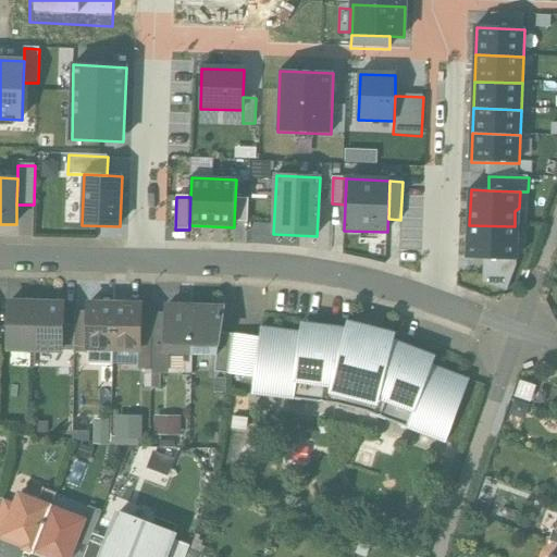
[(249,199),(235,199),(234,223),(247,223),(249,199)]
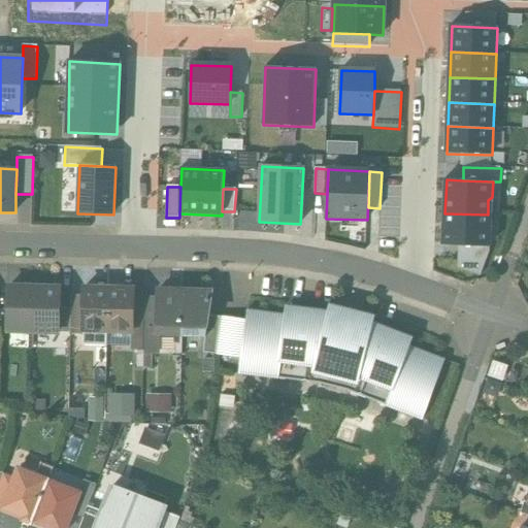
[(488,215),(444,213),(443,245),(459,246),(490,246),(491,232),(488,229),(488,215)]
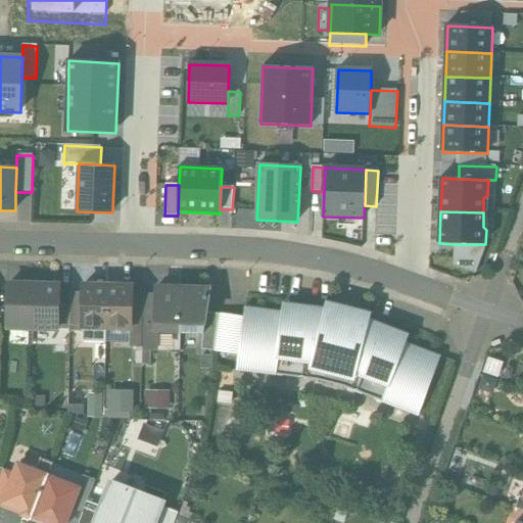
[(455,244),(454,266),(476,274),(485,244),(455,244)]
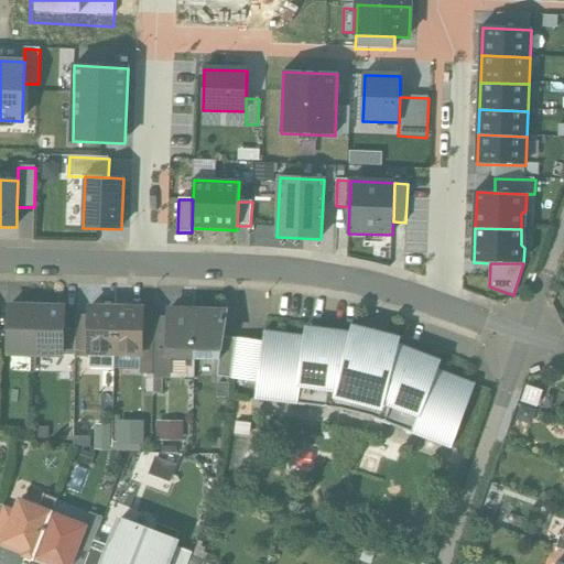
[(34,355),(36,307),(10,306),(8,355),(34,355)]
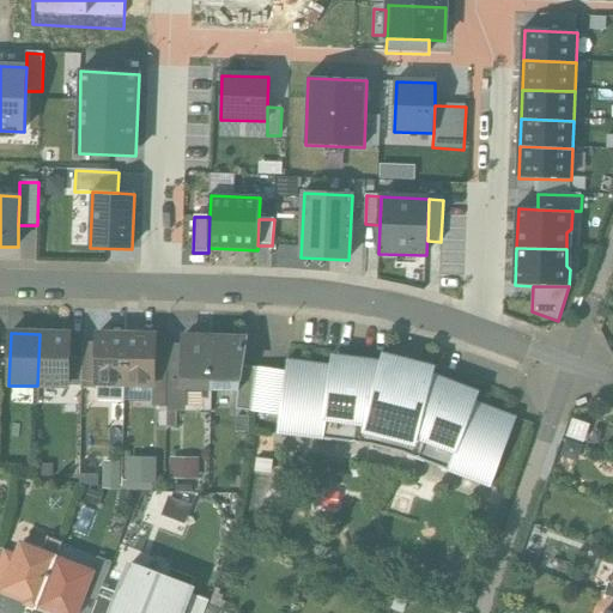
[(68,358),(68,335),(40,334),(37,386),(67,387),(68,358)]
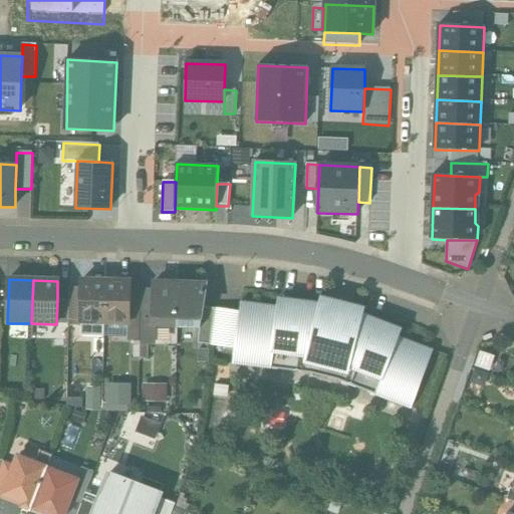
[(105,282),(82,281),(81,289),(80,321),(104,322),(105,282)]
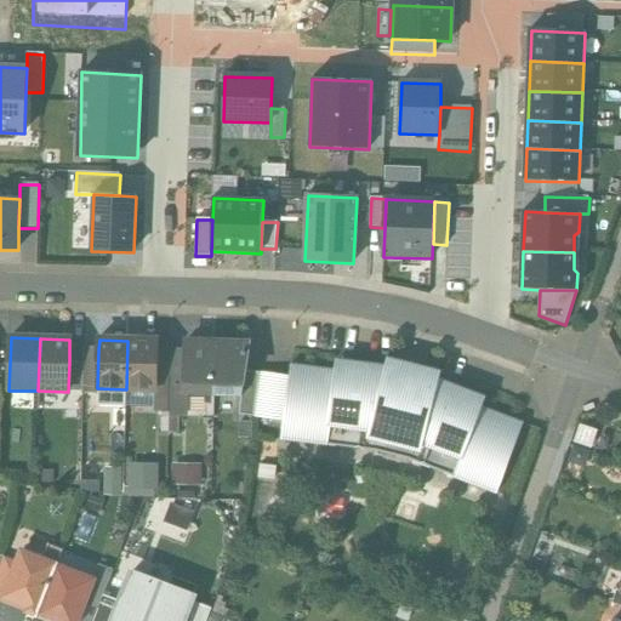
[(157,341),(127,341),(126,389),(154,389),(155,389),(157,351),(157,341)]
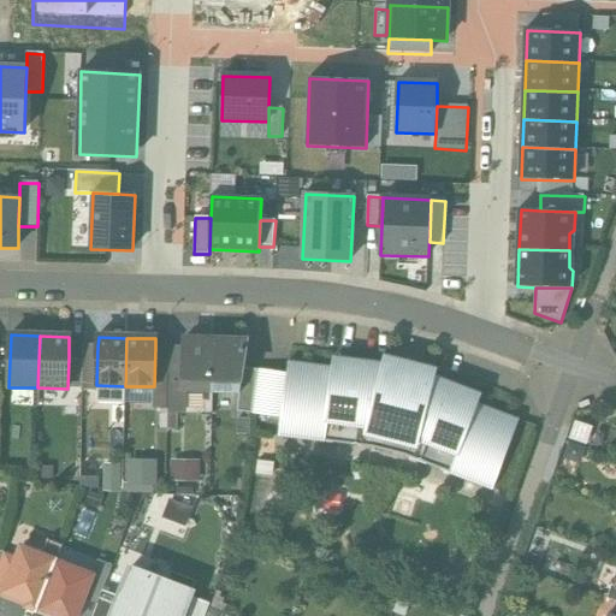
[(184,349),(183,392),(184,392),(212,392),(213,339),(184,339),(184,349)]
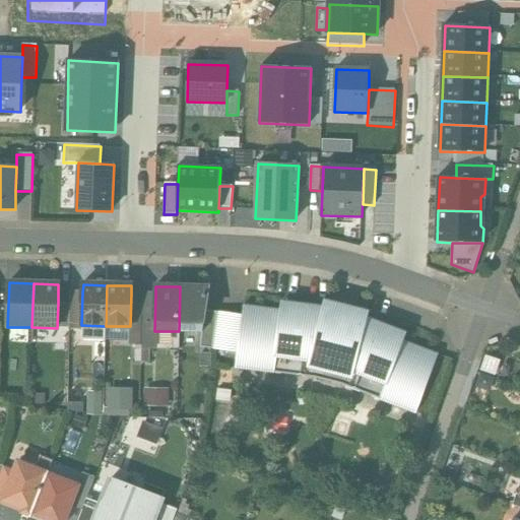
[(180,286),(179,331),(202,332),(205,311),(208,287),(180,286)]
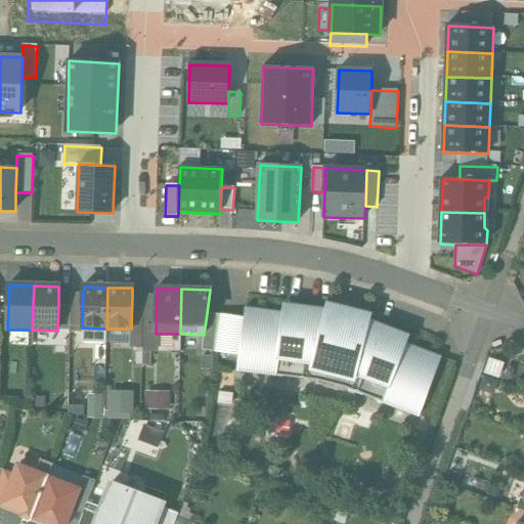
[(71,306),(58,306),(57,331),(83,332),(83,328),(82,328),(83,295),(71,295),(71,306)]
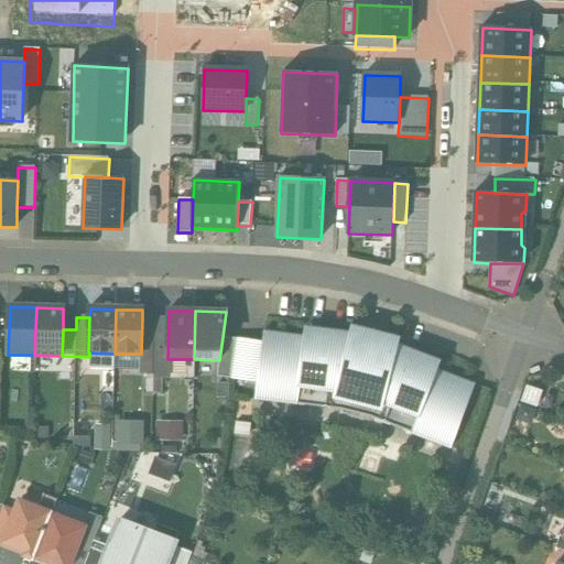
[(142,318),(141,354),(140,354),(140,361),(154,361),(154,375),(169,375),(169,359),(167,359),(169,320),(142,318)]
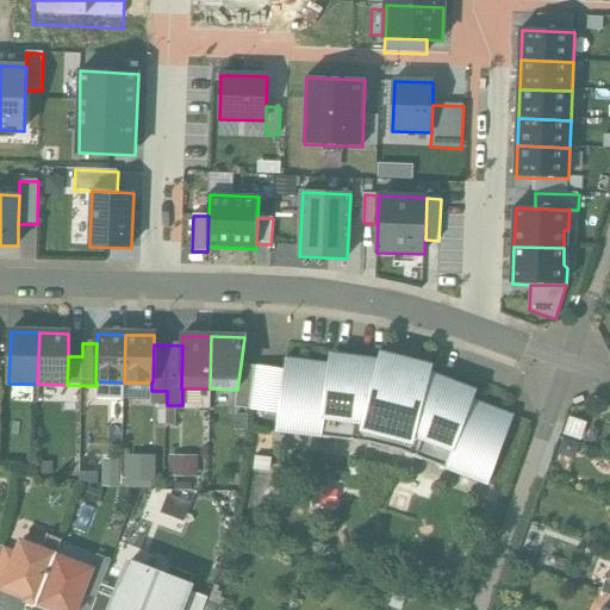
[(278,414),(275,433),(368,444),(402,453),(489,485),(515,417),(472,402),(477,391),(419,369),(422,362),(392,355),(391,362),(331,354),(330,365),(285,359),(284,371),(278,414)]
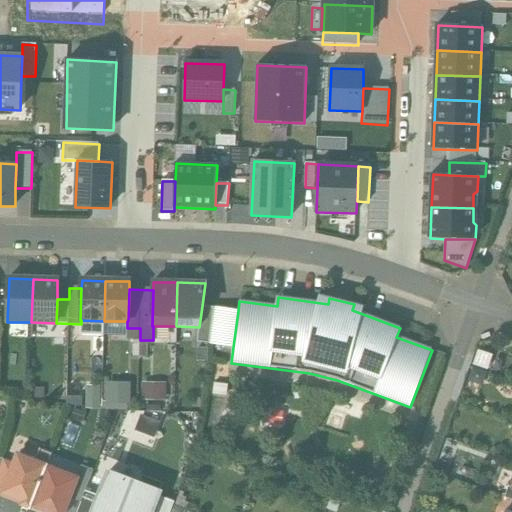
[(202,306),(199,327),(197,343),(233,347),(238,311),(202,306)]
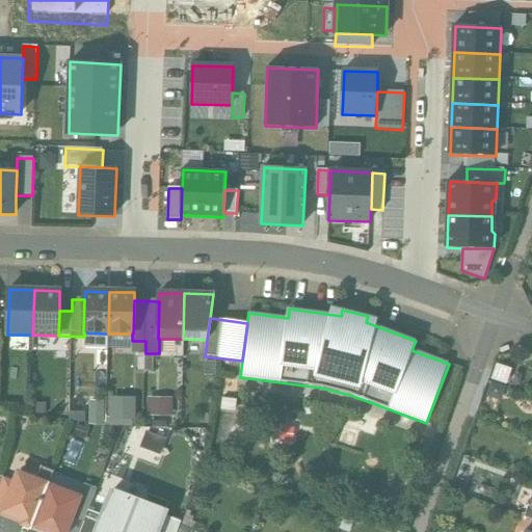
[(497,364),(488,395),(503,399),(511,368),(497,364)]
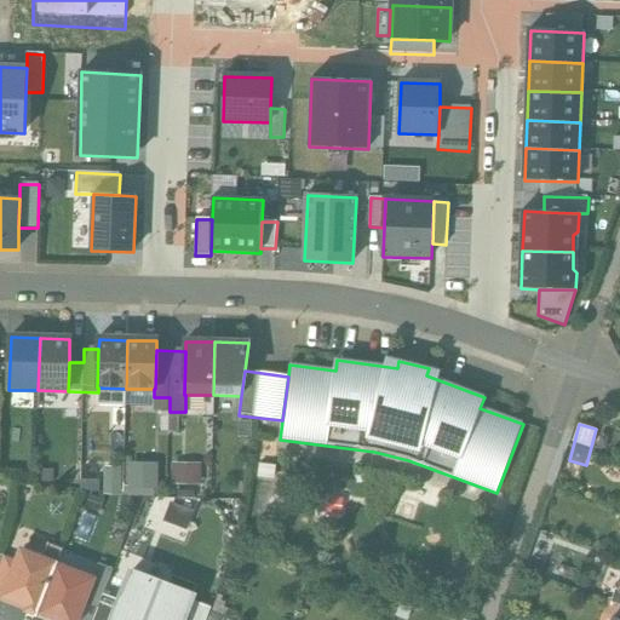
[(158,466),(128,464),(127,488),(156,491),(158,466)]
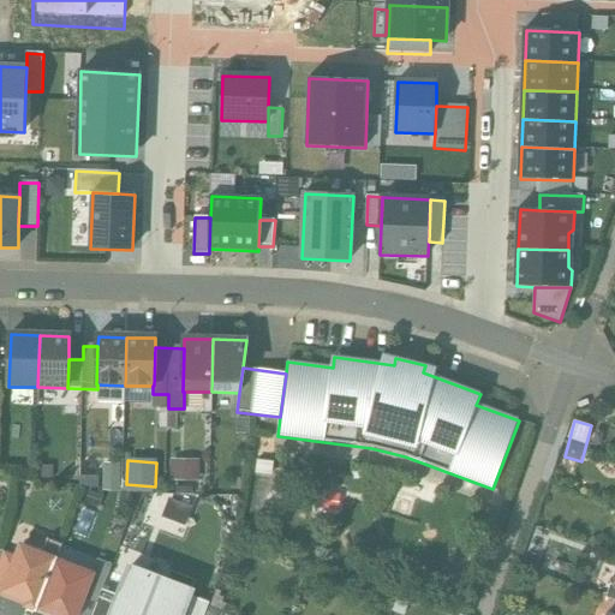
[(198,463),(172,461),(172,479),(198,481),(198,463)]
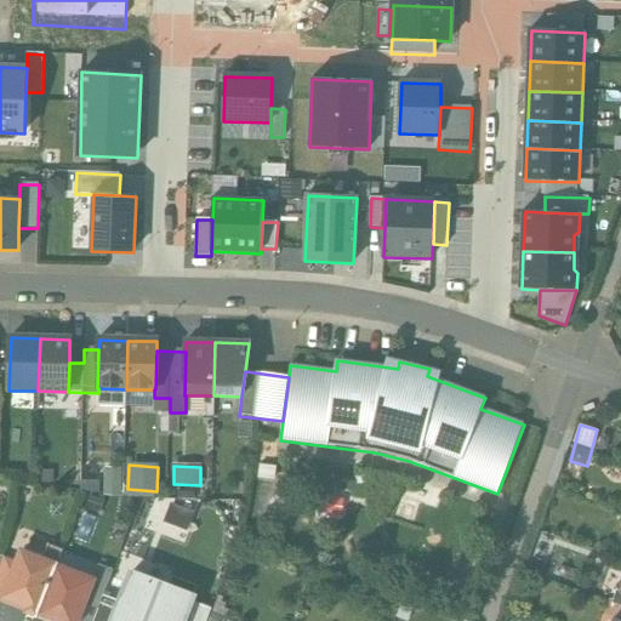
[(123,496),(123,469),(104,469),(104,496),(123,496)]
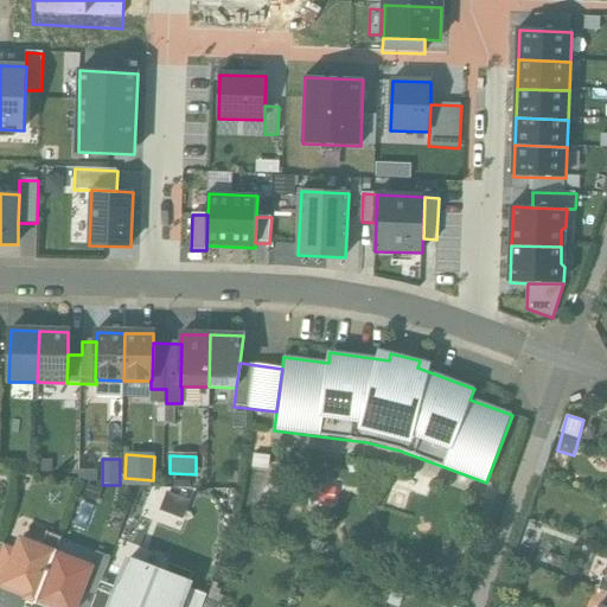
[(97,471),(78,471),(80,480),(97,484),(97,471)]
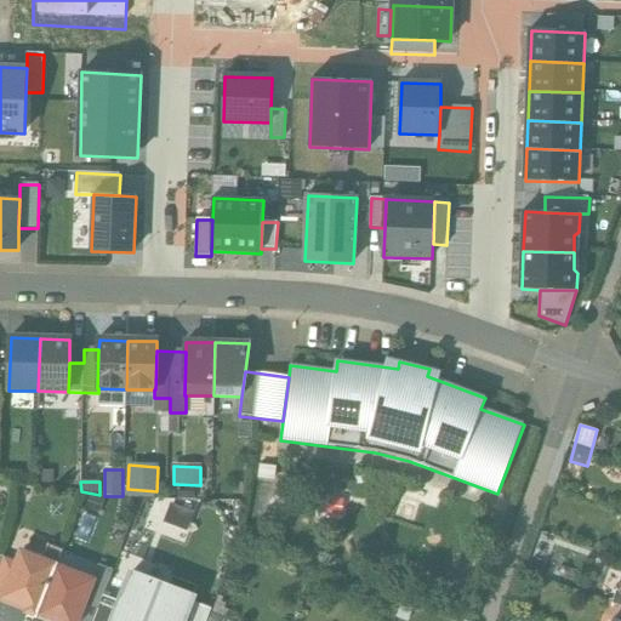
[(90,496),(86,508),(101,513),(106,502),(90,496)]
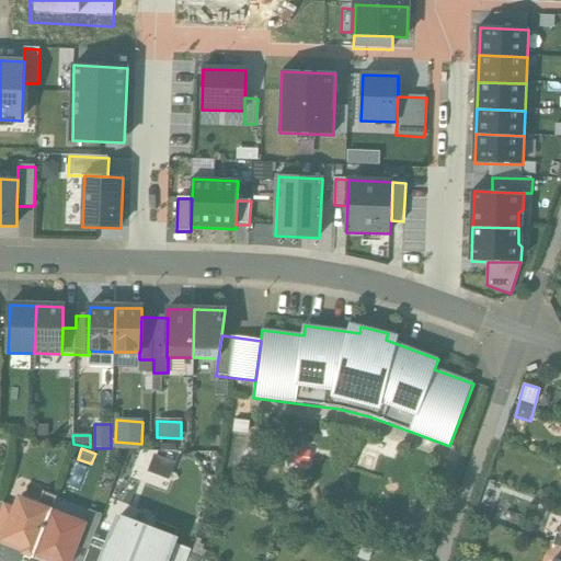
[(175,464),(155,455),(148,472),(169,481),(175,464)]
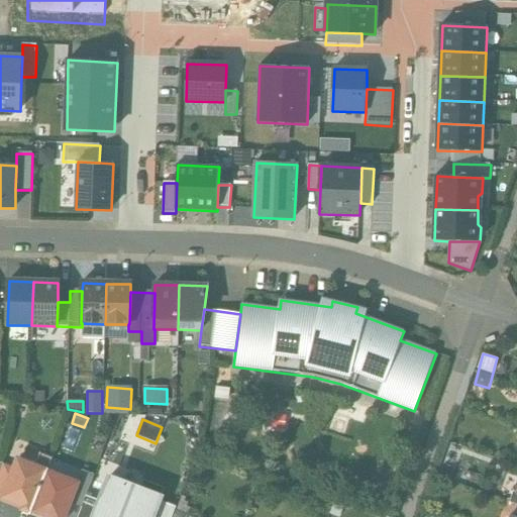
[(35,468),(18,460),(14,470),(4,497),(24,506),(23,510),(31,513),(48,472),(53,459),(40,454),(35,468)]
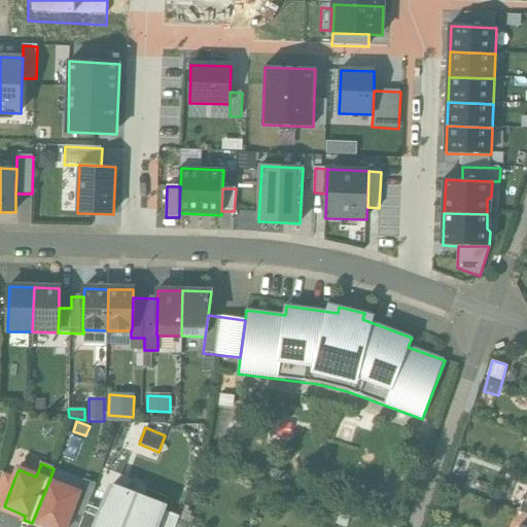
[(0,505),(4,506),(14,479),(0,472),(0,505)]
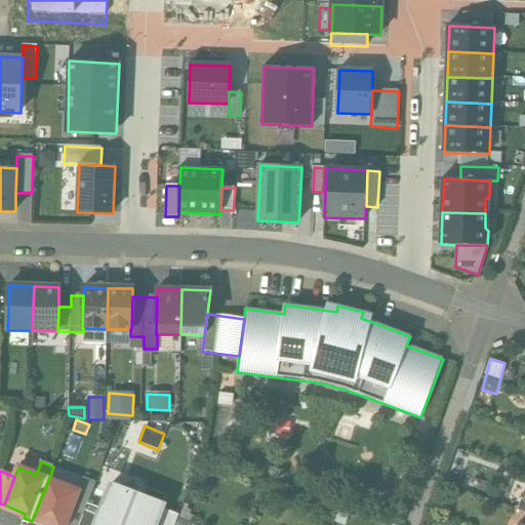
[(72,511),(83,515),(87,503),(95,483),(83,478),(78,490),(79,491),(72,511)]
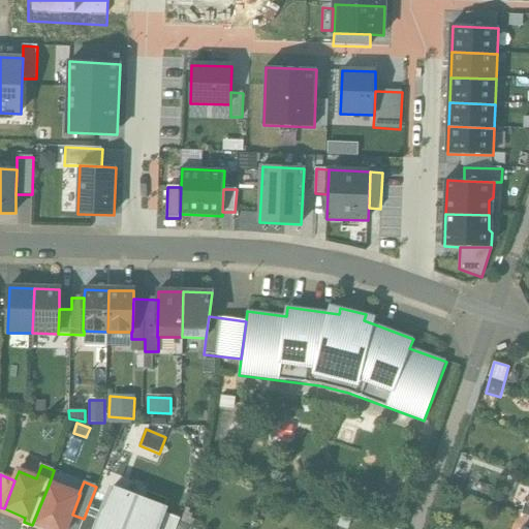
[(79,494),(50,483),(32,525),(41,528),(66,528),(72,515),(80,495),(79,494)]
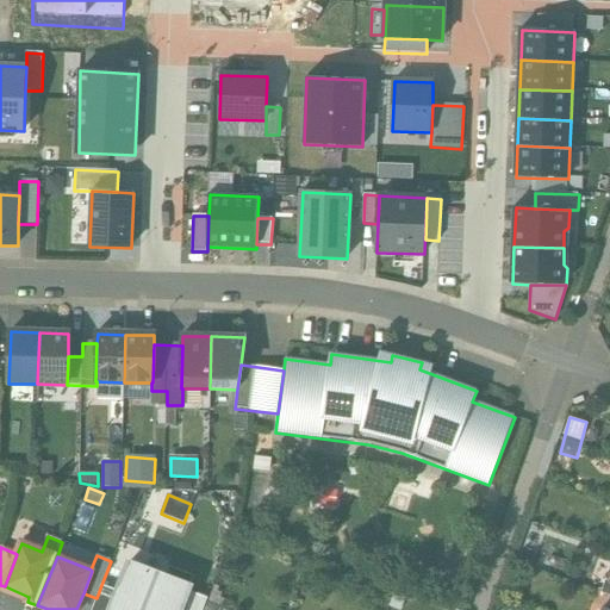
[(180,609),(188,591),(190,586),(129,562),(118,592),(111,609),(180,609)]
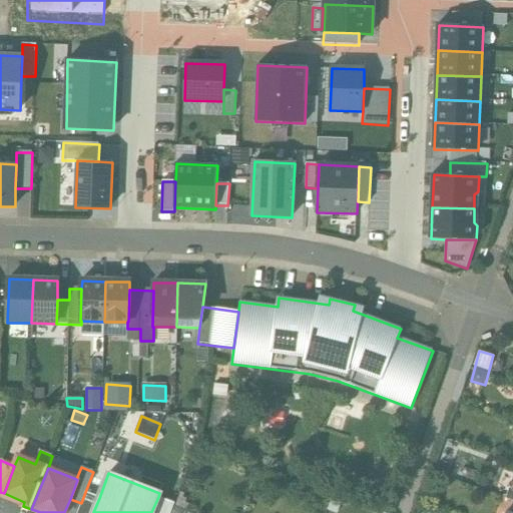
[(93,512),(99,498),(85,492),(81,503),(76,512),(93,512)]
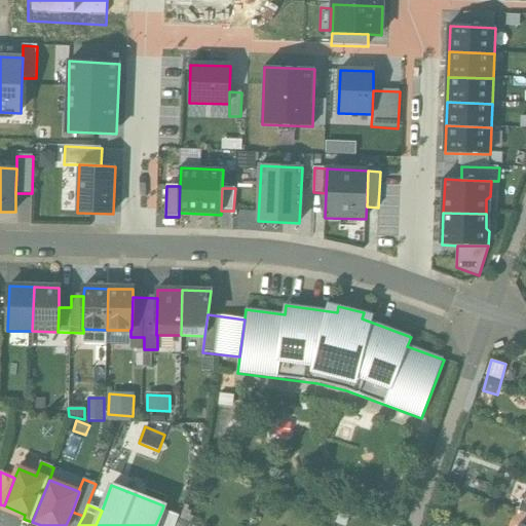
[(190,506),(184,504),(179,516),(178,521),(191,525),(194,517),(191,516),(192,512),(189,511),(190,506)]
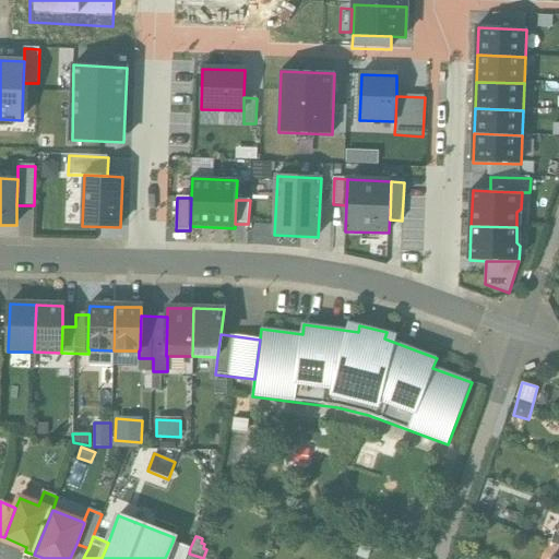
[(165,558),(186,558),(189,554),(190,548),(173,542),(165,558)]
